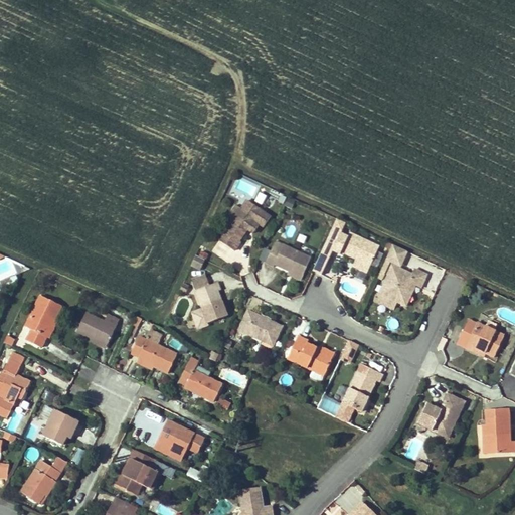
[(255,201),(263,204),(266,194),(260,192),(255,201)]
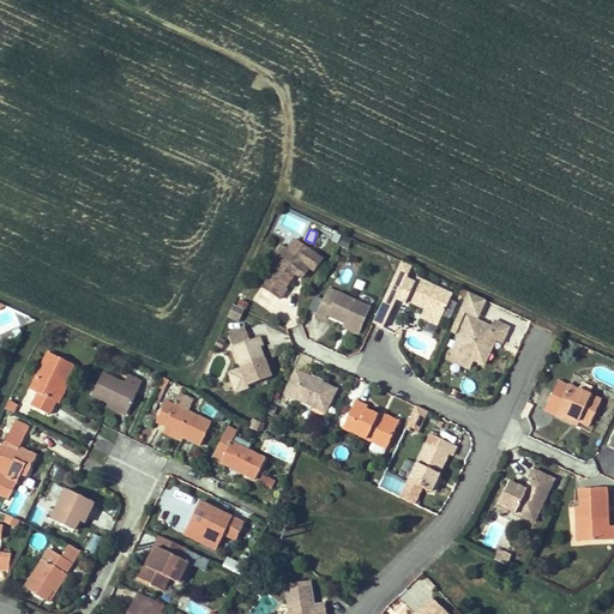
[(276,268),(262,287),(281,300),(288,290),(286,288),(295,275),(298,276),(301,271),(306,274),(309,269),(314,271),(323,259),(294,240),(288,250),(276,268)]
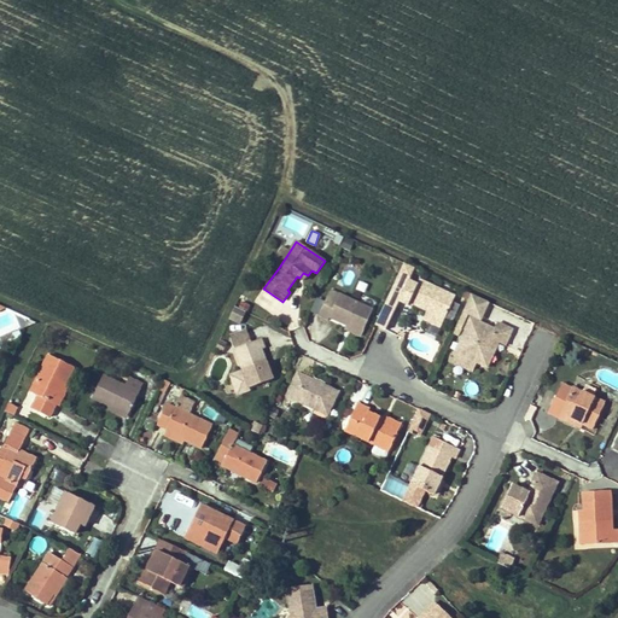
[(278,269),(290,251),(284,248),(270,264),(278,269)]
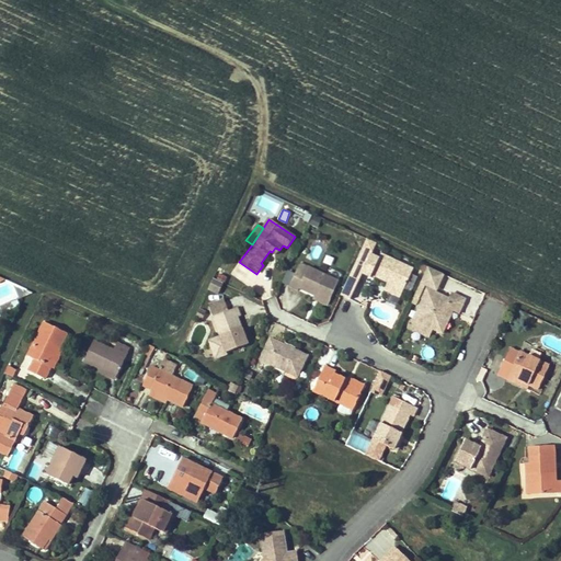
[(341,296),(350,299),(362,273),(370,277),(371,275),(388,283),(403,289),(413,270),(373,250),(370,255),(362,251),(341,296)]
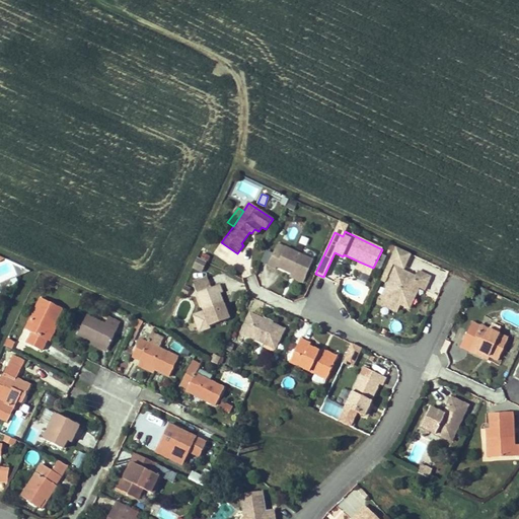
[(291,273),(304,280),(313,261),(278,243),(268,266),(276,270),(277,267),(291,273)]
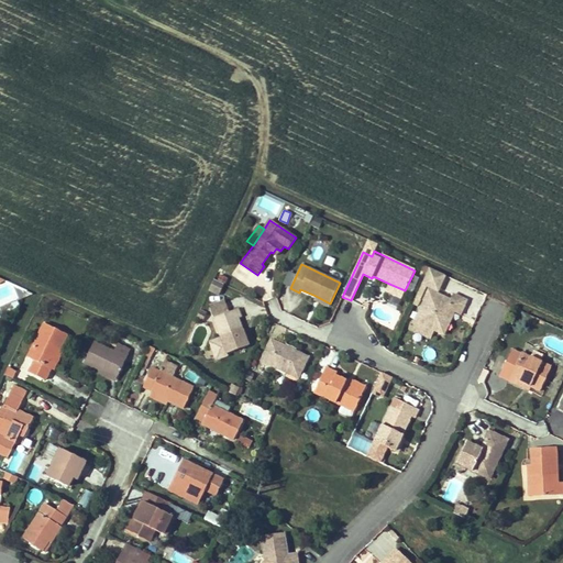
[(445,276),(430,268),(422,284),(432,288),(434,284),(440,287),(445,276)]
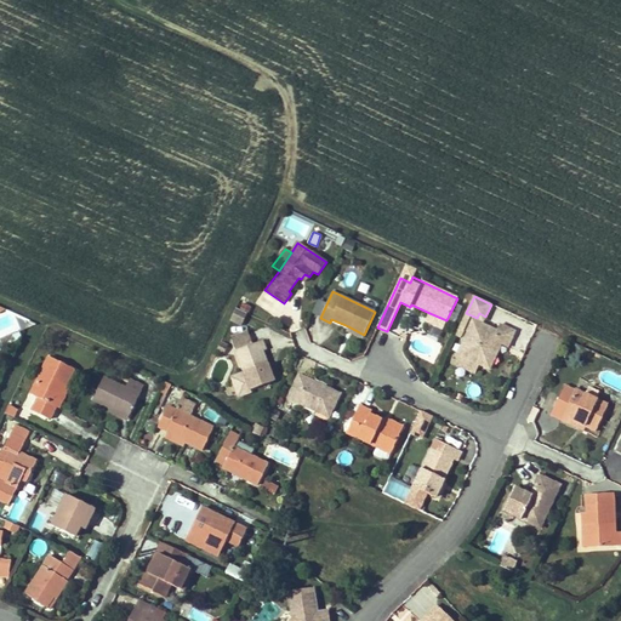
[(240,325),(246,314),(235,309),(231,320),(240,325)]
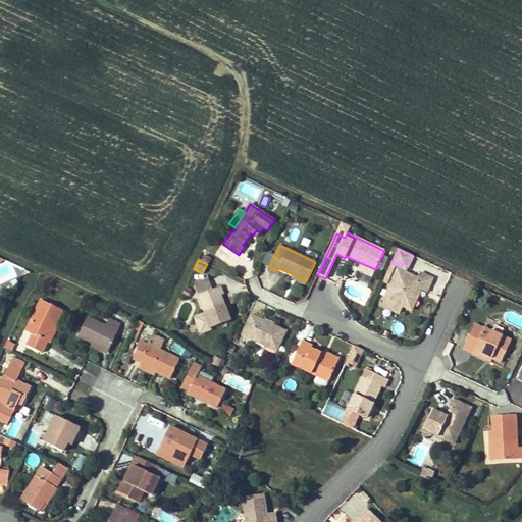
[(372,277),(375,269),(361,263),(357,270),(372,277)]
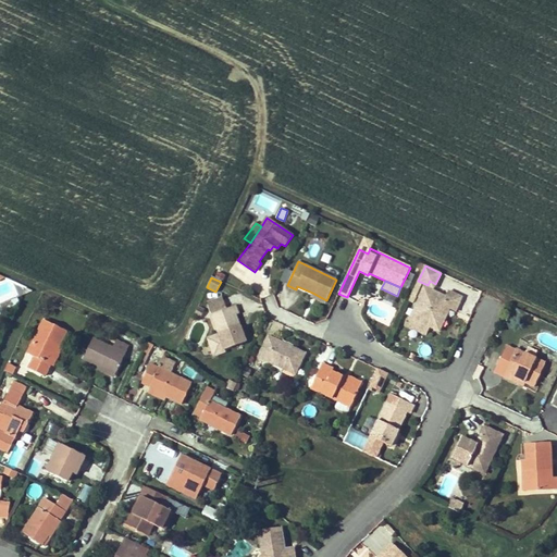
[(429,325),(434,327),(437,319),(446,317),(442,310),(444,306),(449,308),(455,310),(461,296),(448,291),(446,296),(424,286),(409,319),(429,327),(429,325)]
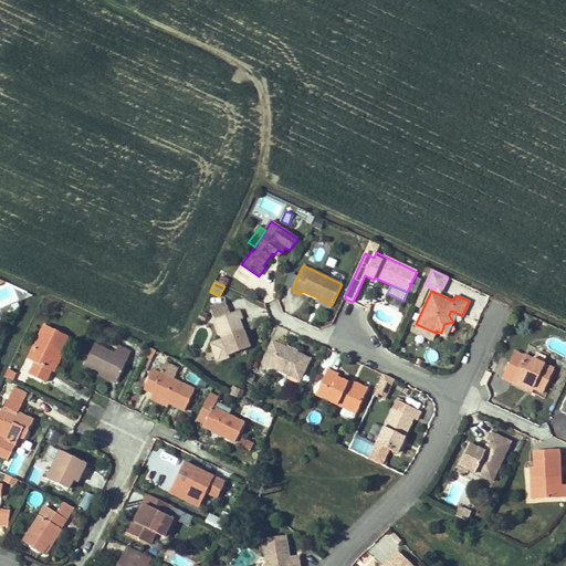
[(399,307),(402,301),(390,295),(388,302),(399,307)]
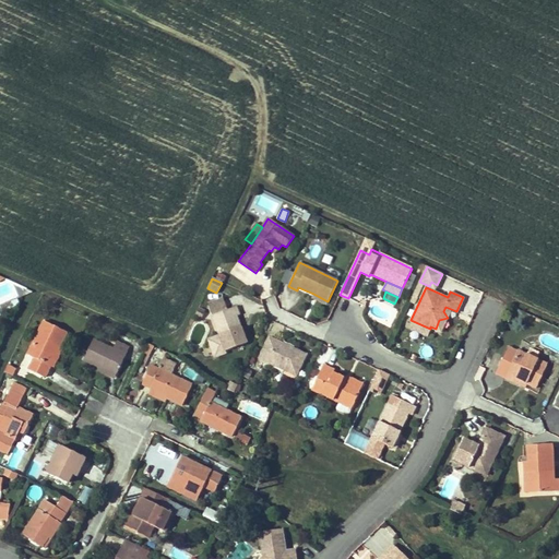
[(312,298),(326,305),(328,301),(313,294),(312,298)]
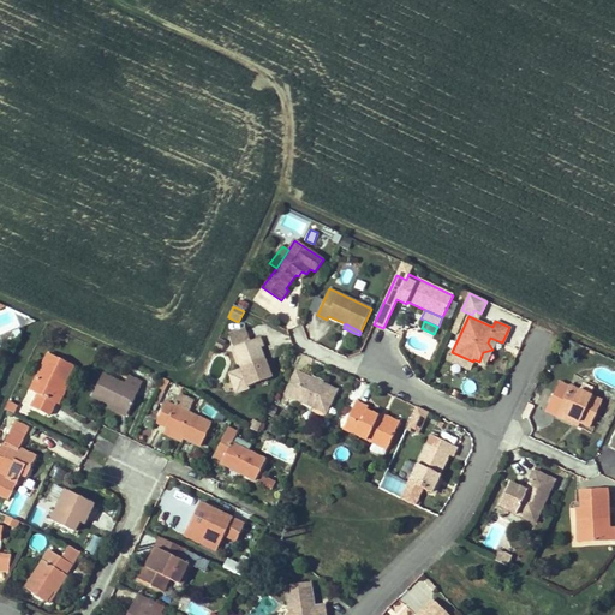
[(244,329),(230,335),(242,369),(248,384),(272,376),(261,347),(263,346),(261,338),(249,342),(244,329)]
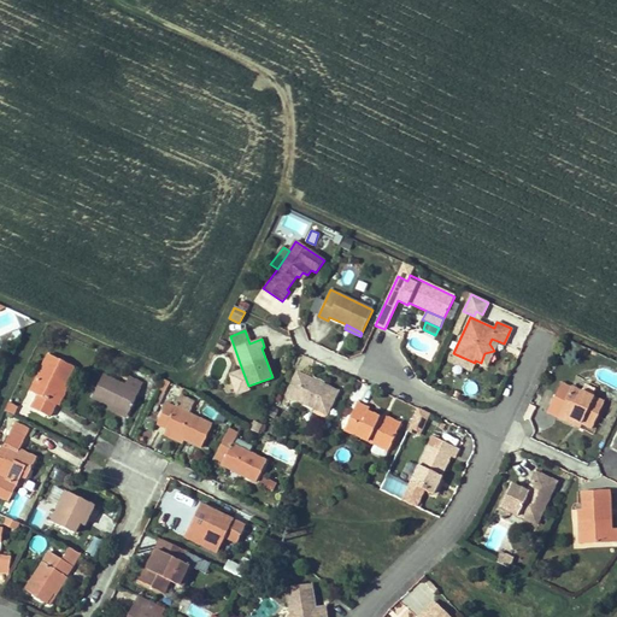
[(481,363),(487,366),(494,351),(485,353),(481,363)]
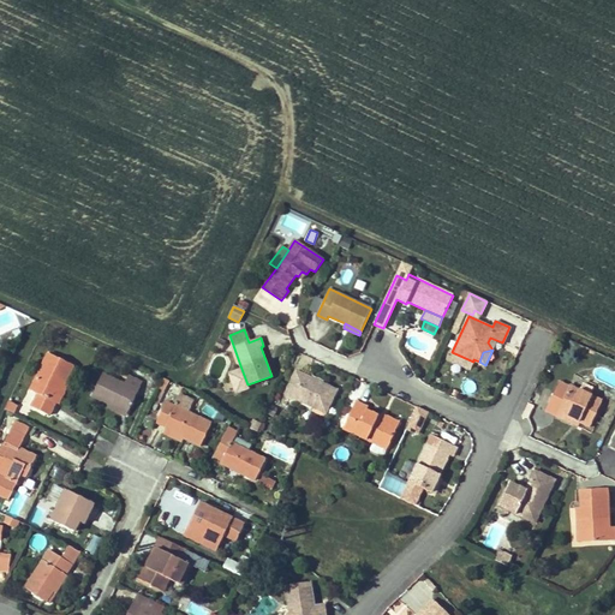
[(446,359),(469,370),(473,362),(452,352),(451,351),(446,359)]
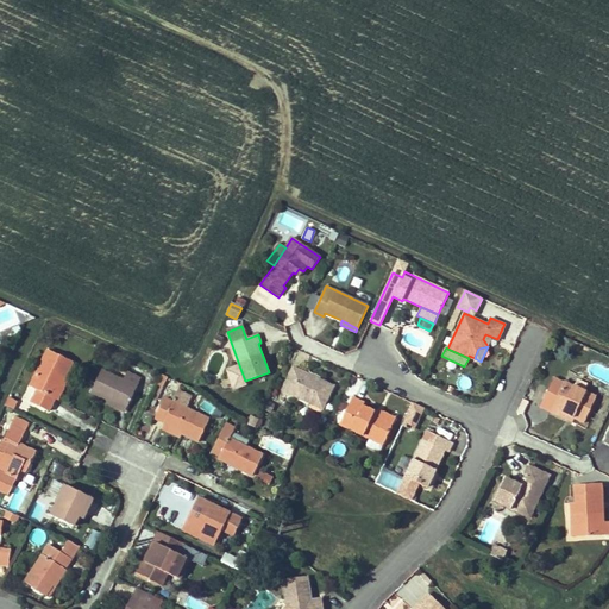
[(31,403),(49,412),(55,399),(64,380),(73,363),(48,350),(30,387),(37,390),(31,403)]
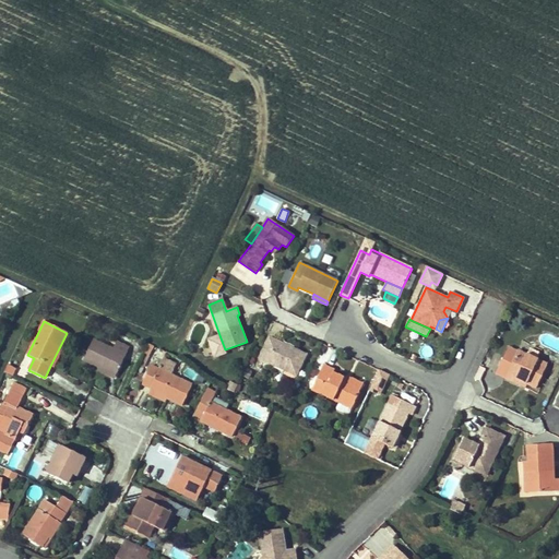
[(219,335),(209,339),(215,356),(226,352),(225,349),(219,335)]
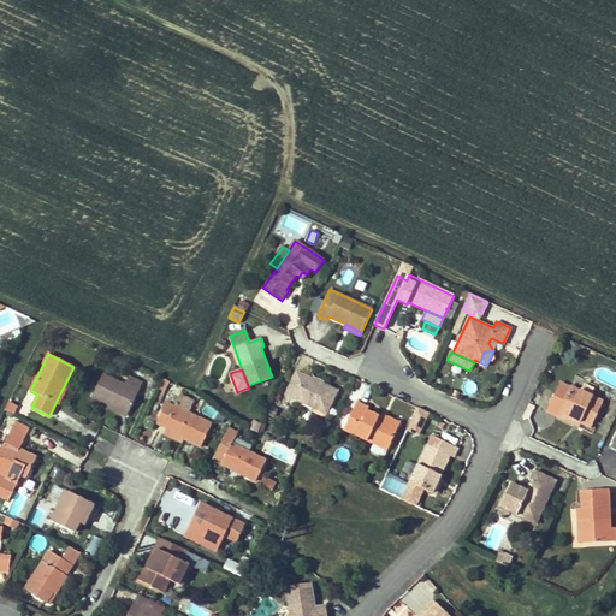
[(317,403),(329,408),(337,391),(320,383),(318,386),(313,384),(315,380),(296,372),(285,395),(314,408),(317,403)]
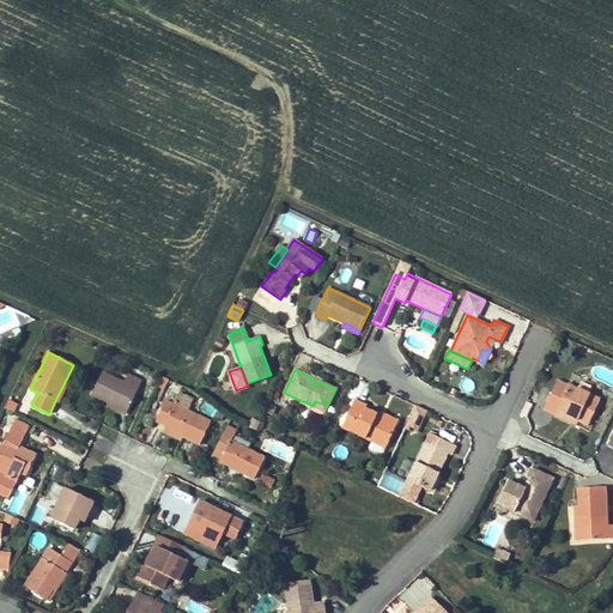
[(103,371),(91,394),(108,402),(127,412),(141,382),(128,375),(125,382),(103,371)]
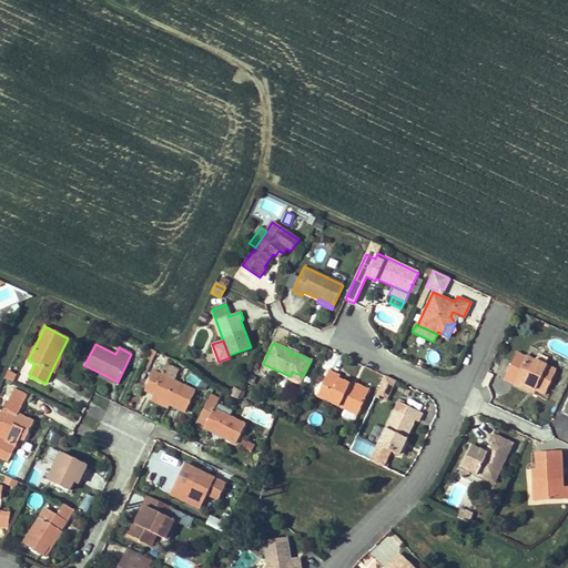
[(155,352),(151,350),(141,371),(145,373),(155,352)]
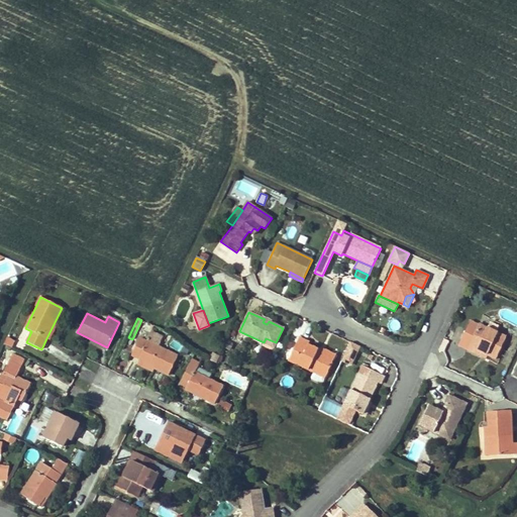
[(476,353),(477,349),(488,354),(496,358),(506,337),(470,320),(458,345),(476,353)]
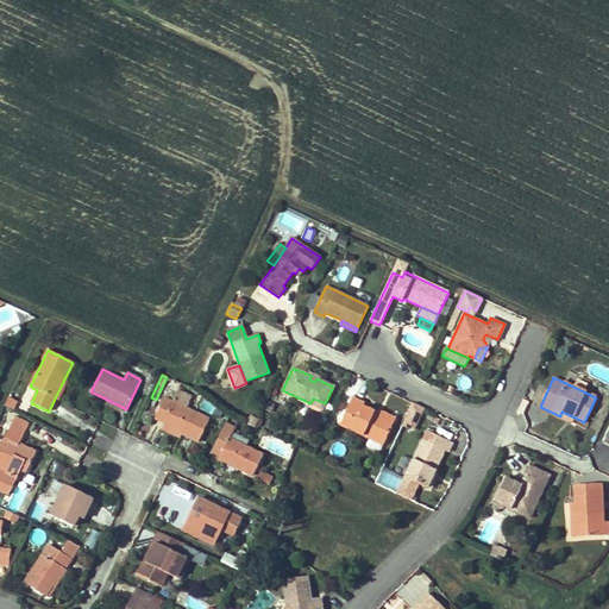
[(67,381),(64,380),(55,399),(57,400),(67,381)]
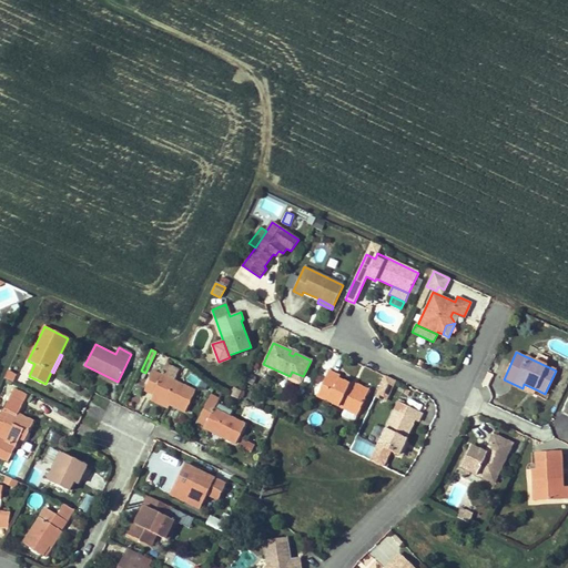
[(166,364),(161,375),(173,381),(178,369),(166,364)]
